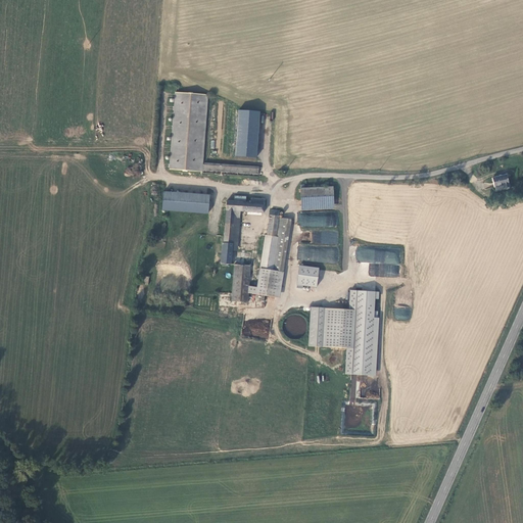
[(205,171),(205,164),(204,164),(204,165),(201,164),(206,95),(175,93),(171,171),(201,173),(201,170),(205,171)]
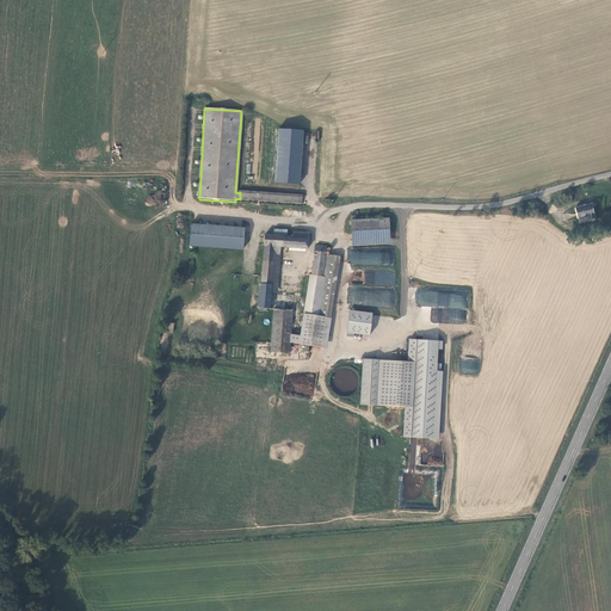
[(304,133),(279,130),(275,184),(301,186),(304,133)]
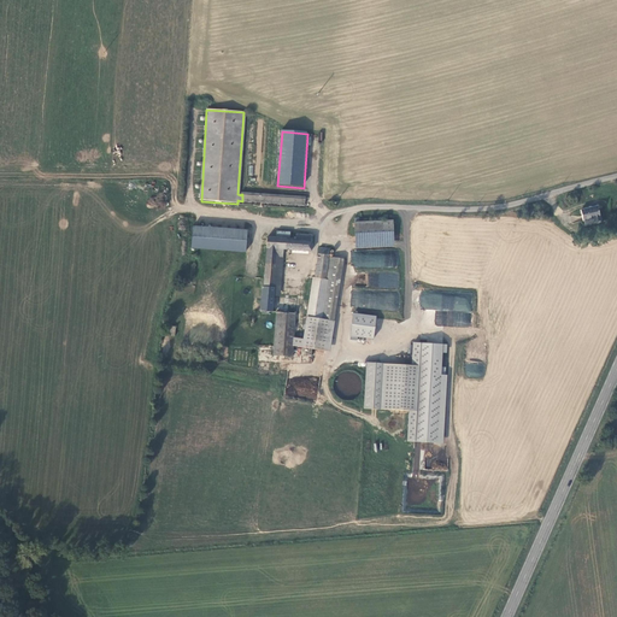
[(305,206),(305,198),(242,194),(242,201),(305,206)]
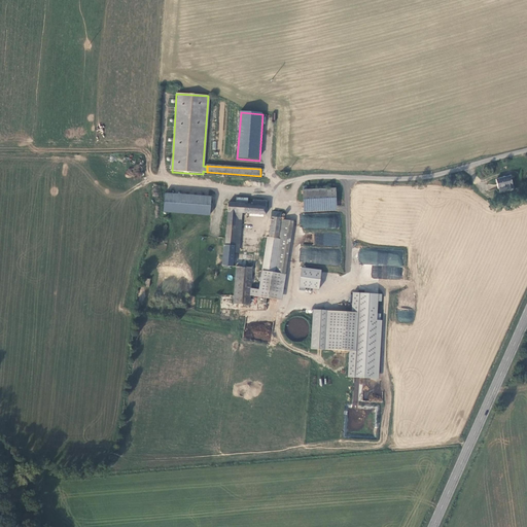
[(511,176),(495,179),(498,189),(505,187),(506,189),(513,188),(511,176)]
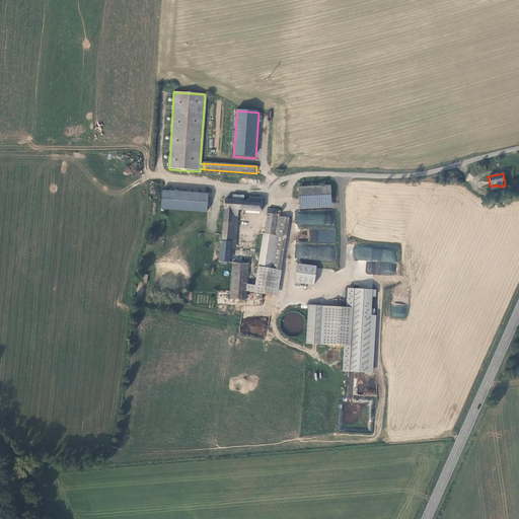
[(298,188),(299,205),(329,204),(328,187),(298,188)]
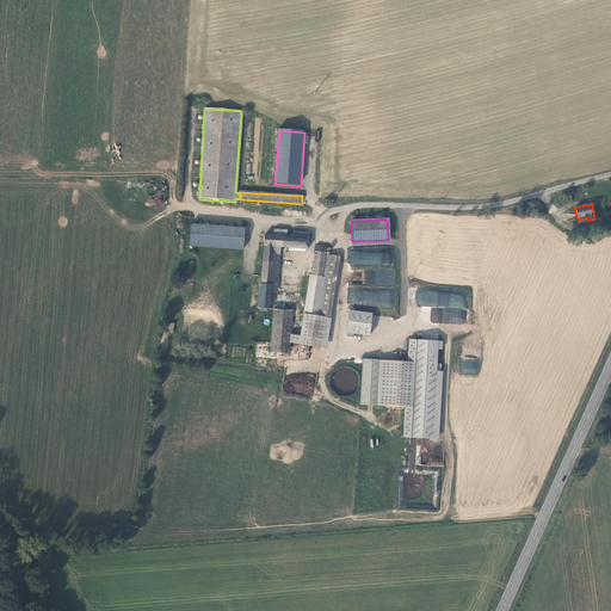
[(246,229),(192,227),(191,248),(245,251),(246,229)]
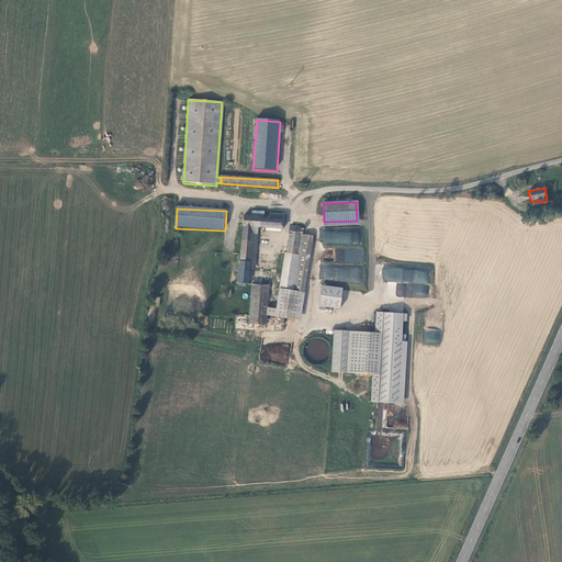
[(285,215),(270,214),(270,218),(244,216),(243,226),(244,226),(239,277),(236,277),(235,284),(247,284),(248,270),(251,228),(258,228),(284,229),(285,215)]
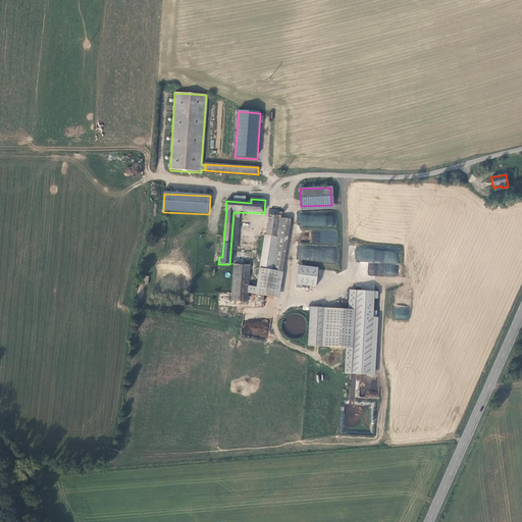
[(278,237),(274,271),(279,271),(288,220),(278,218),(278,211),(270,210),(269,223),(268,236),(278,237)]
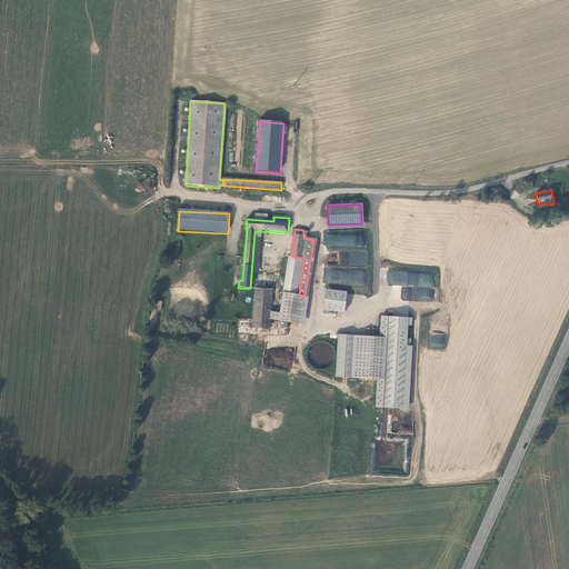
[(323,229),(323,241),(366,243),(366,231),(323,229)]
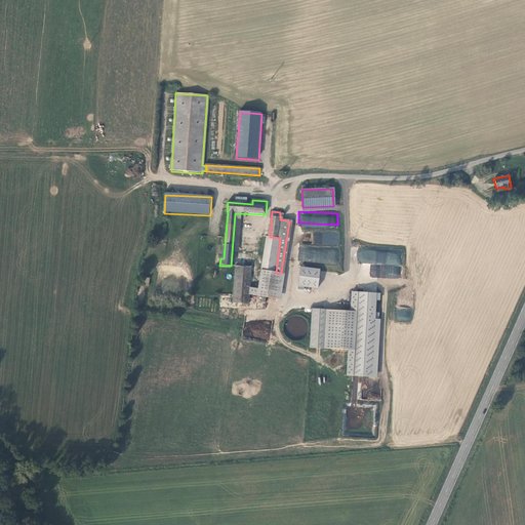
[(239,253),(241,213),(235,213),(232,252),(239,253)]
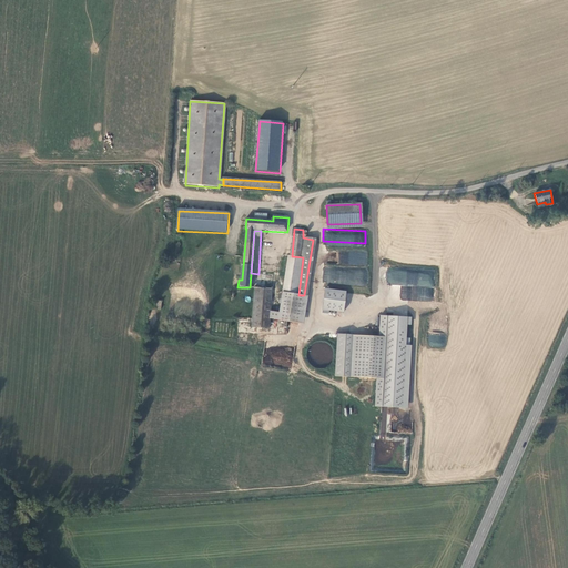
[(288,255),(283,293),(298,295),(303,257),(292,256),(288,255)]
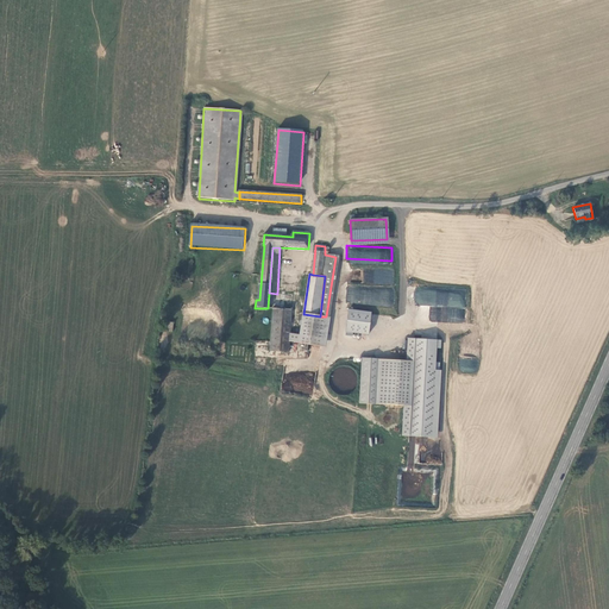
[(465,322),(466,289),(415,287),(415,305),(429,306),(429,321),(465,322)]
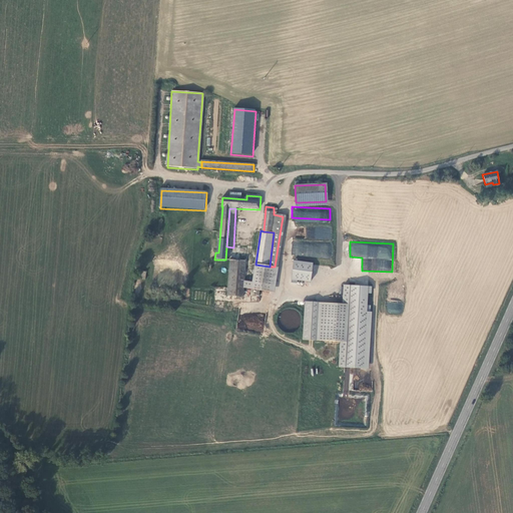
[(245,262),(229,261),(227,296),(243,297),(243,288),(244,282),(245,262)]
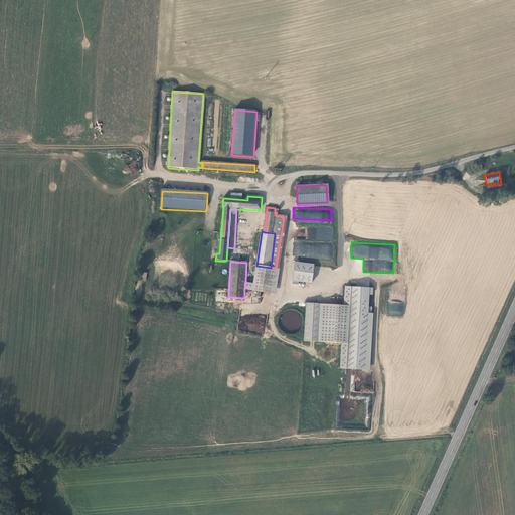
[(314,265),(295,263),(293,281),(312,283),(314,265)]
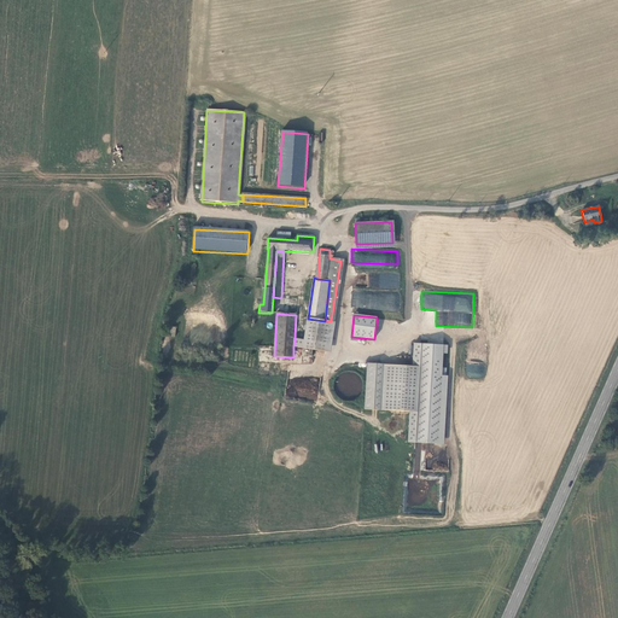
[(325,321),(308,319),(304,340),(295,339),(293,347),(326,353),(331,321),(325,321)]
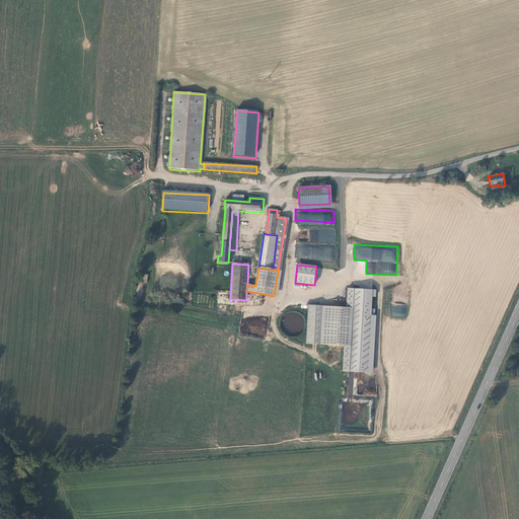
[(373,291),(347,289),(346,308),(309,306),(306,345),(344,347),(343,372),(367,374),(373,291)]
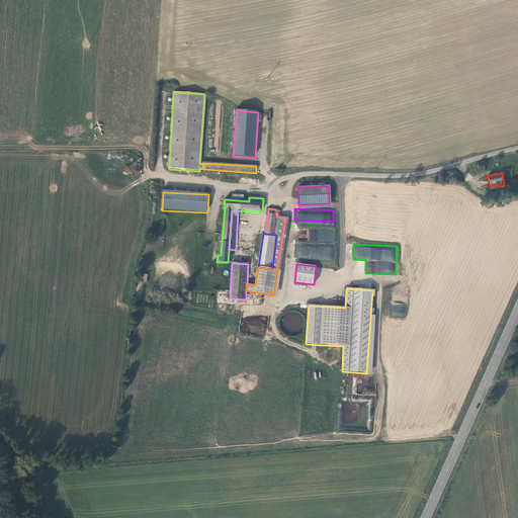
[(403,317),(404,306),(392,305),(391,316),(403,317)]
